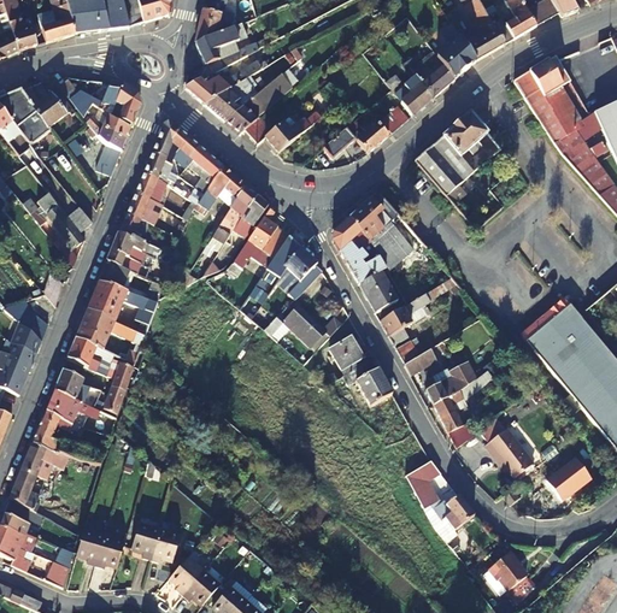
[(0,57),(18,48),(1,0),(0,0),(0,7),(1,12),(0,12),(0,16),(5,30),(0,31),(0,57)]
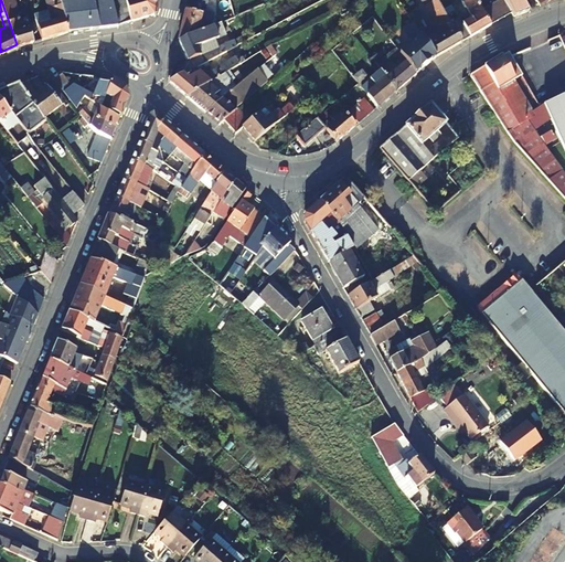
[(1,0),(17,44),(34,39),(30,25),(23,28),(14,0),(1,0)]
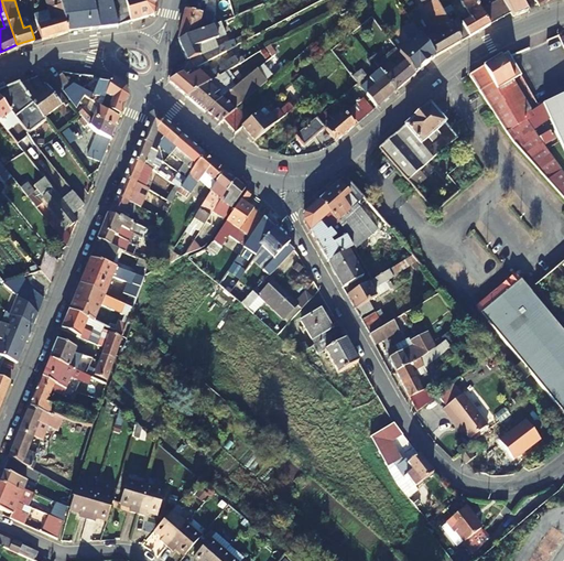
[(46,0),(49,7),(34,10),(42,36),(68,29),(61,0),(46,0)]
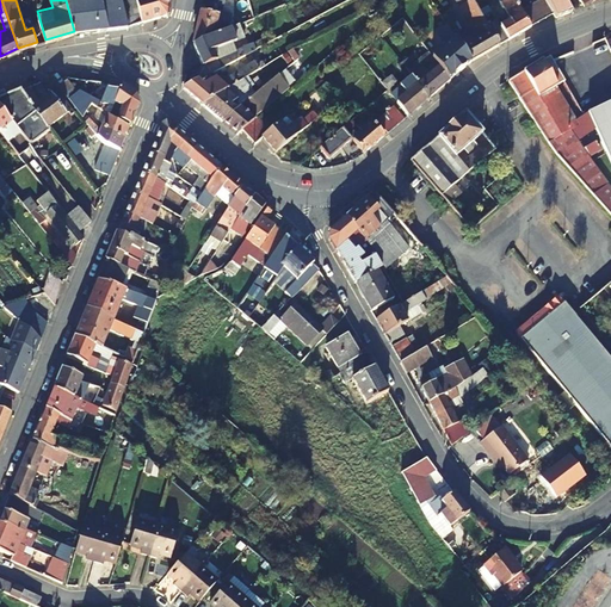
[(66,0),(74,31),(128,24),(141,20),(136,0),(66,0)]
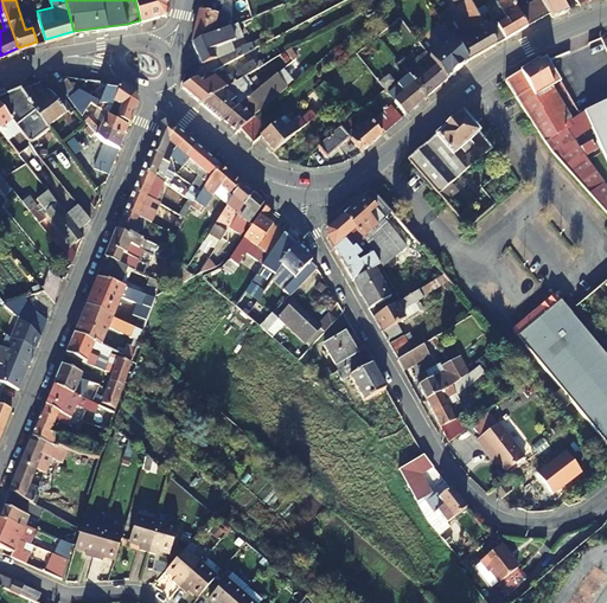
[(168,7),(170,0),(135,0),(140,20),(166,12),(168,7)]
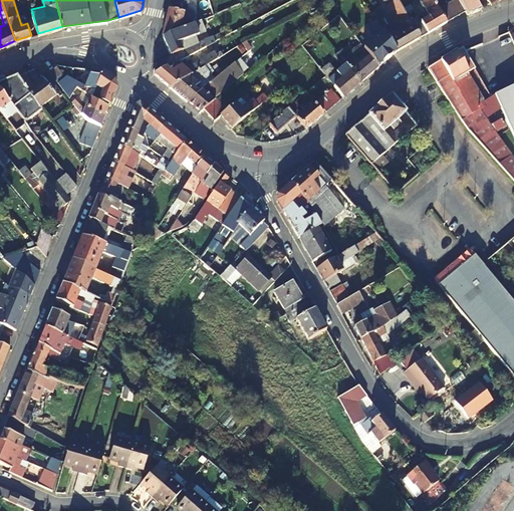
[(175,0),(170,2),(162,34),(163,34),(192,21),(195,10),(187,8),(188,0),(175,0)]
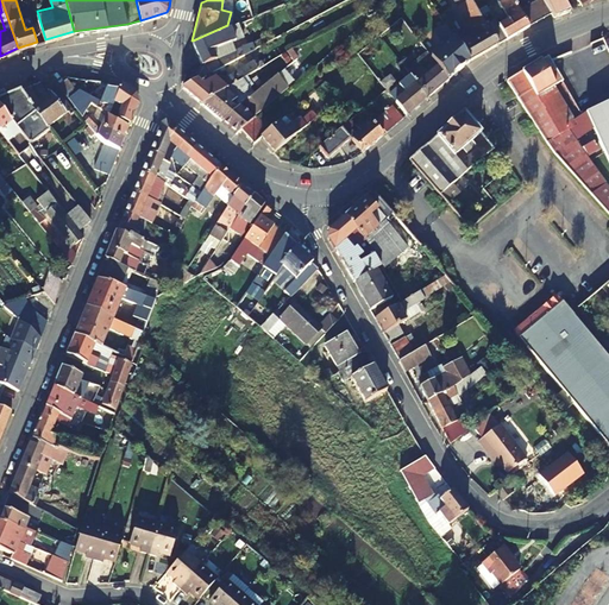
[(478,35),(460,45),(470,57),(498,41),(487,21),(473,0),(463,0),(459,2),(475,29),(478,35)]
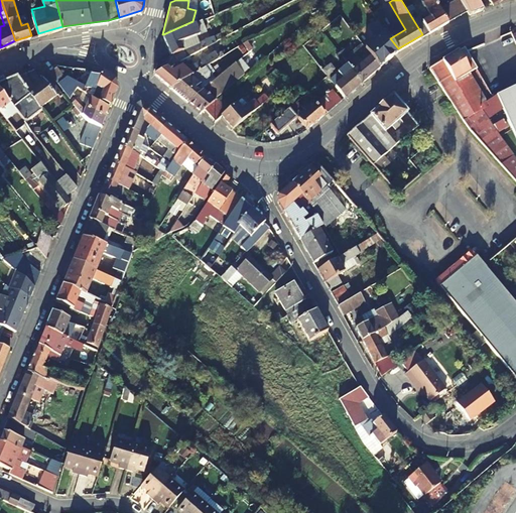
[(422,34),(448,19),(440,6),(437,0),(422,0),(430,14),(423,18),(420,14),(412,18),(422,34)]
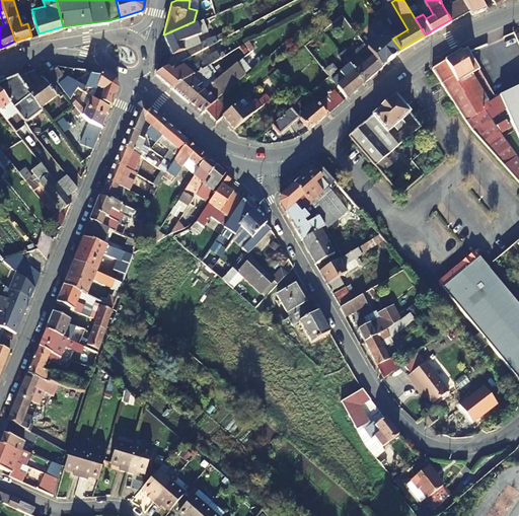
[(454,0),(449,3),(458,16),(464,12),(457,0),(454,0)]
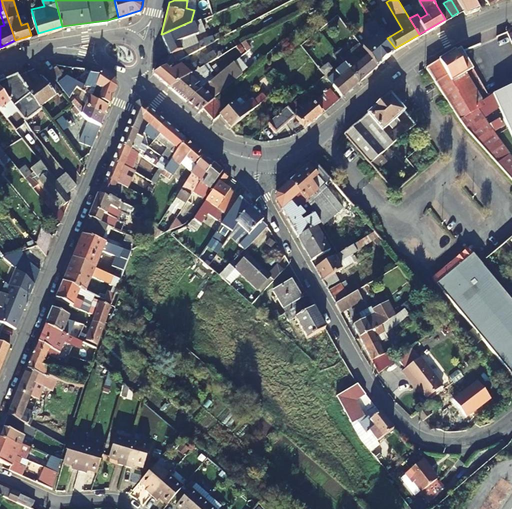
[(451,0),(458,12),(464,9),(458,0),(451,0)]
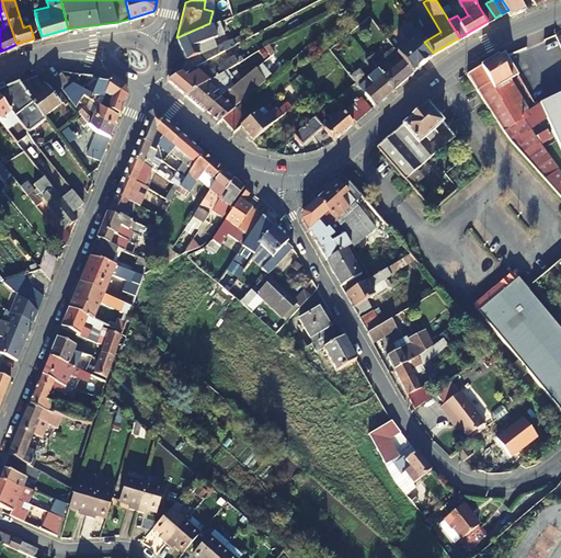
[(502,0),(508,10),(511,13),(526,8),(521,0),(502,0)]
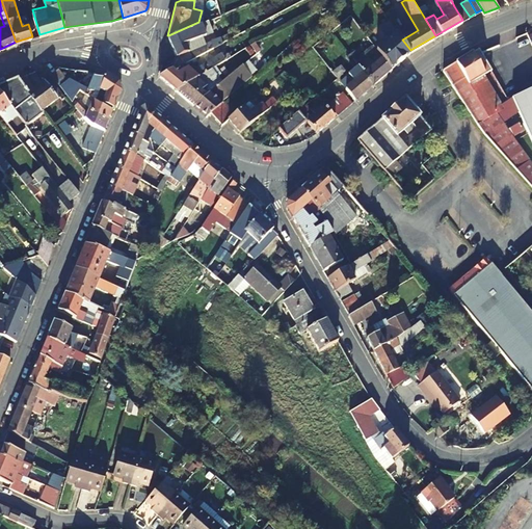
[(460,3),(454,6),(462,20),(470,17),(460,3)]
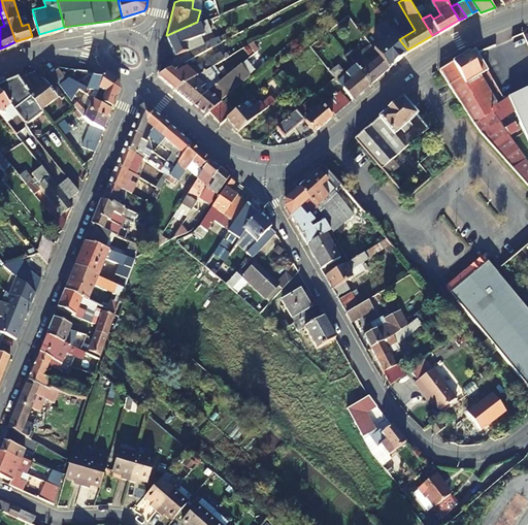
[(211,44),(227,36),(224,32),(205,40),(188,48),(185,41),(202,33),(211,29),(206,19),(197,22),(167,35),(175,54),(174,55),(161,61),(158,72),(174,65),(211,44)]
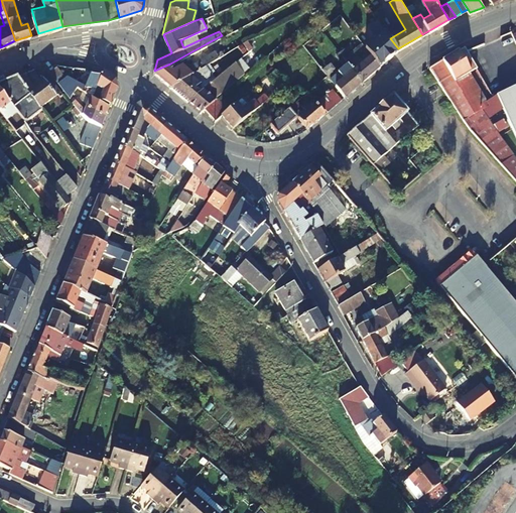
[(376,36),(365,45),(379,65),(398,48),(390,38),(387,32),(377,18),(370,23),(375,32),(374,33),(376,36)]
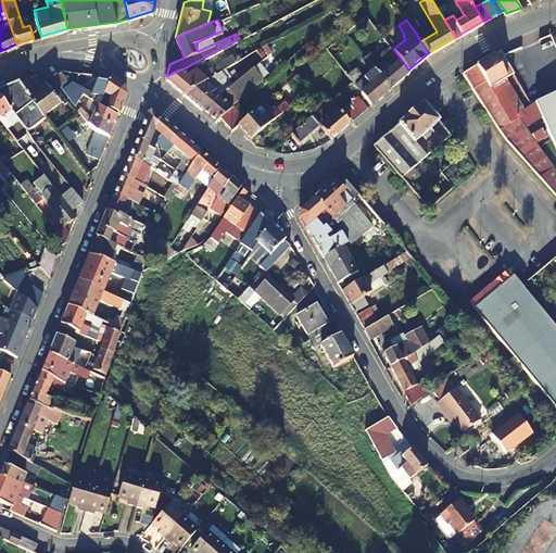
[(420,41),(437,32),(433,26),(417,35),(420,41)]
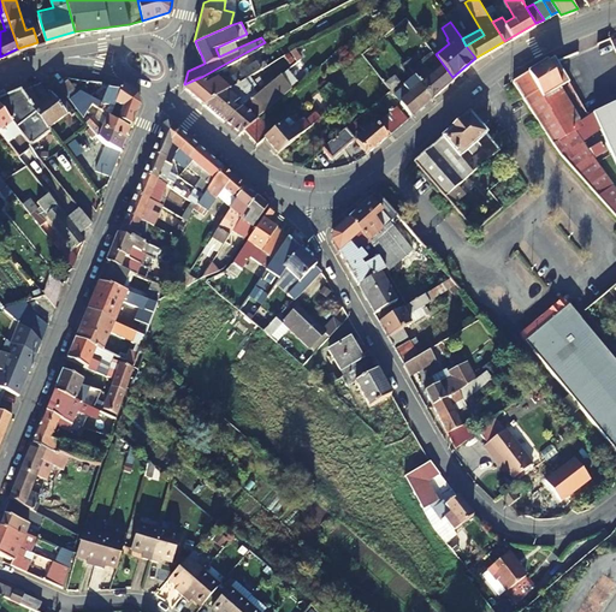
[(373,42),(378,48),(389,40),(384,34),(373,42)]
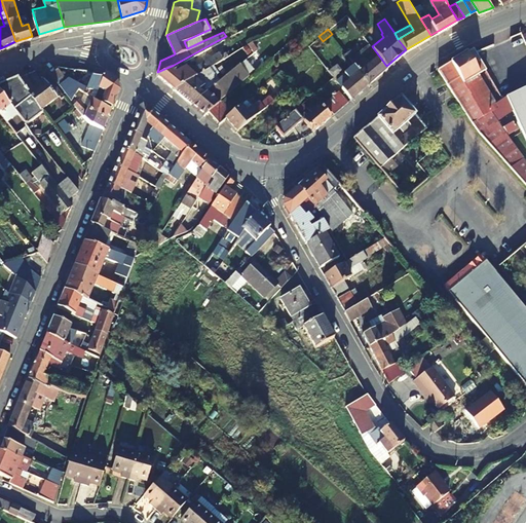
[(184,41),(187,48),(204,40),(201,33),(184,41)]
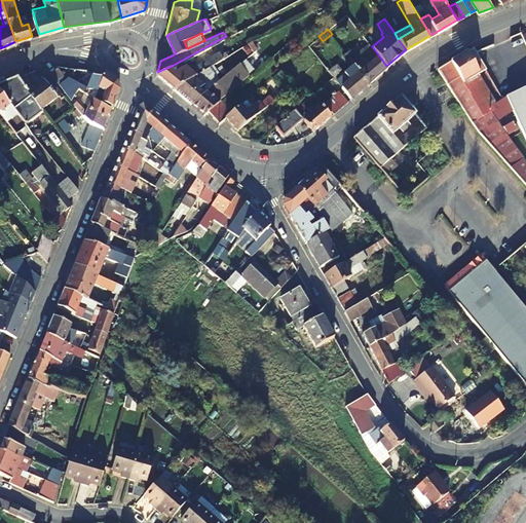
[(214,48),(228,40),(226,36),(211,44),(214,48)]
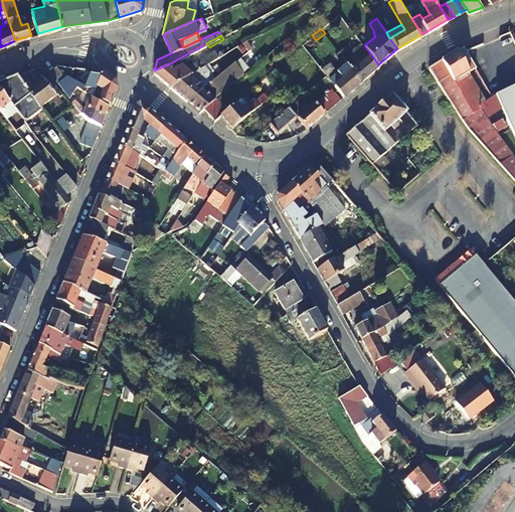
[(343,46),(338,50),(360,79),(378,64),(364,45),(360,40),(347,51),(343,46)]
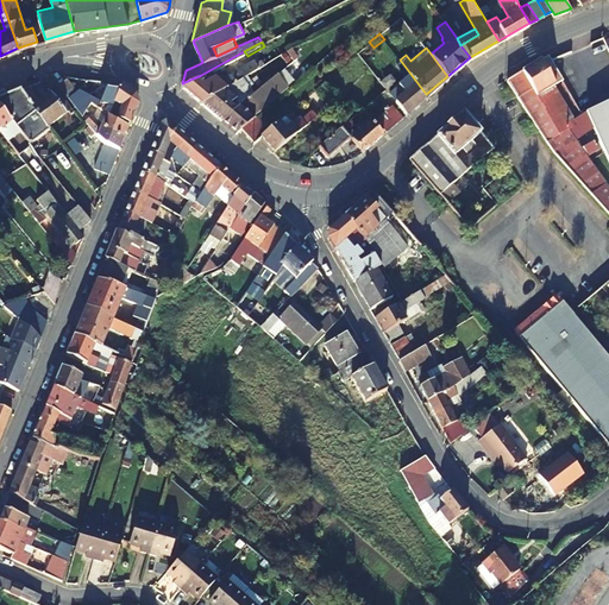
[(548,52),(541,57),(556,82),(563,79),(548,52)]
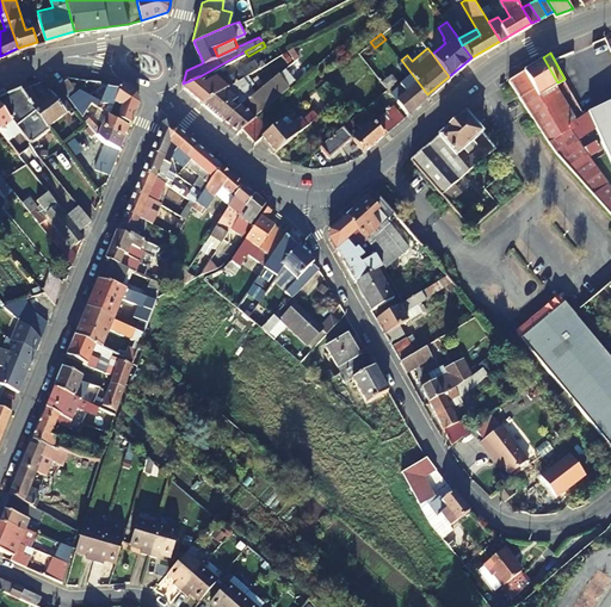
[(203,101),(223,118),(267,80),(263,73),(278,63),(273,56),(264,62),(203,101)]
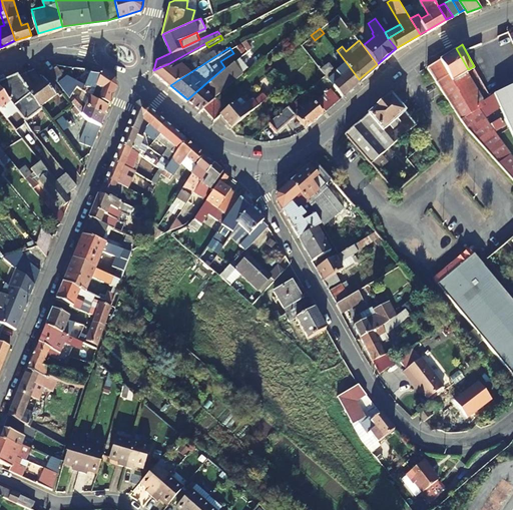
[(153,70),(170,85),(221,52),(218,48),(214,51),(212,48),(186,65),(181,61),(174,67),(169,63),(153,70)]
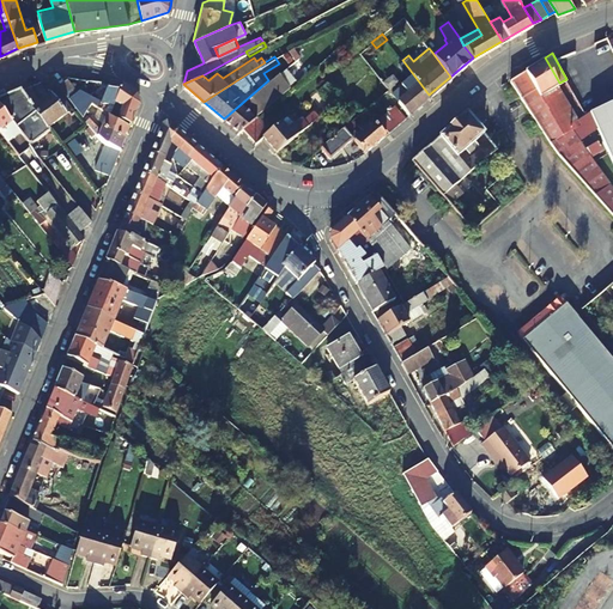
[(545,58),(510,79),(556,148),(612,212),(612,186),(592,156),(584,146),(580,139),(574,131),(572,128),(577,125),(569,109),(572,107),(559,83),(545,58)]
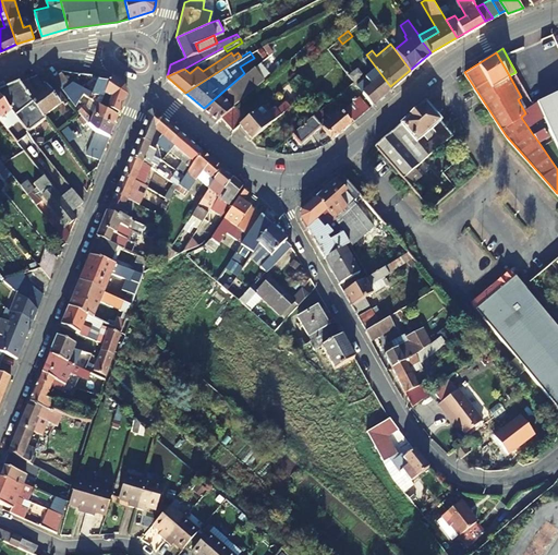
[(390,86),(366,55),(363,57),(364,59),(363,60),(372,70),(358,83),(363,89),(362,91),(372,103),(390,86)]
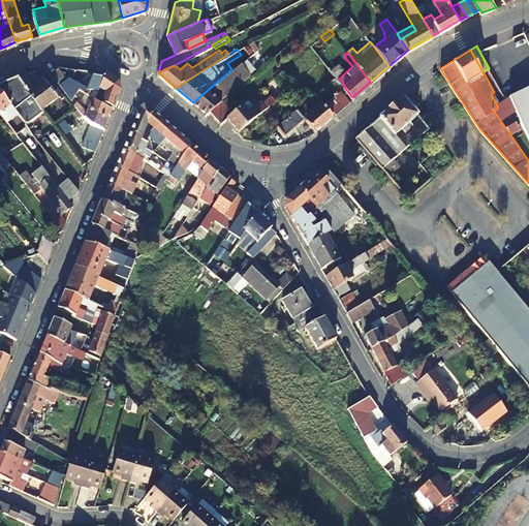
[(210,110),(221,100),(218,97),(249,71),(240,62),(231,69),(193,102),(206,113),(210,110)]
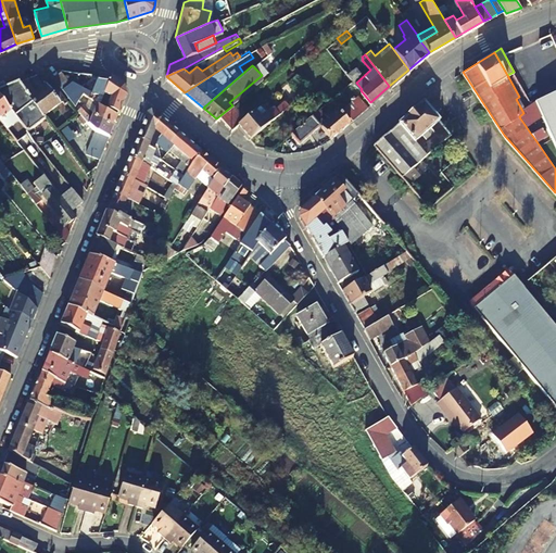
[(78,98),(79,97),(68,83),(71,80),(61,68),(53,75),(75,104),(78,98)]
